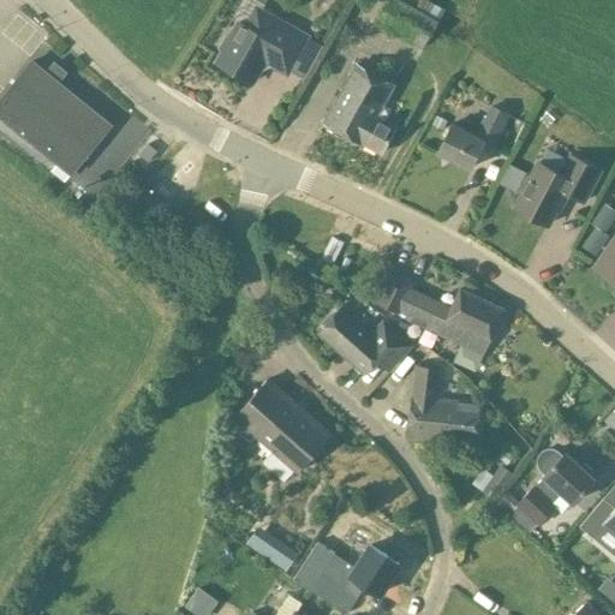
[(387,0),(375,22),(423,49),(443,12),(436,9),(437,5),(428,0),(402,0),(404,0),(401,0),(387,0)]
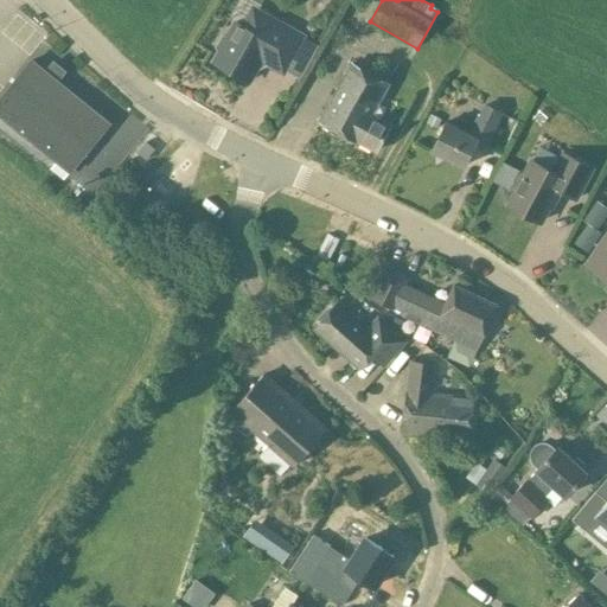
[(219,52),(213,63),(248,82),(260,61),(282,72),(302,37),(259,13),(248,31),(236,24),(229,37),(223,36),(216,48),(219,52)]
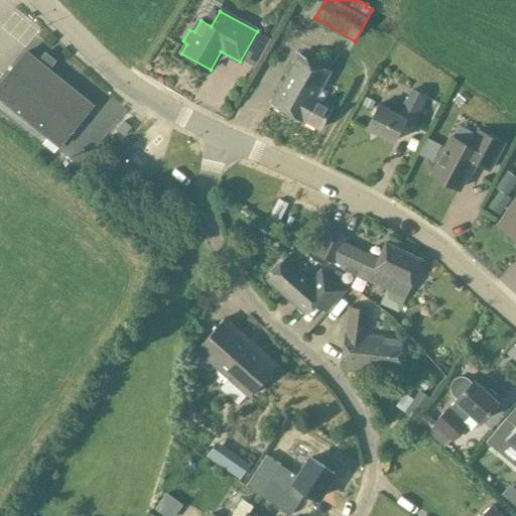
[(0,97),(59,146),(93,105),(27,51),(0,85),(0,97)]
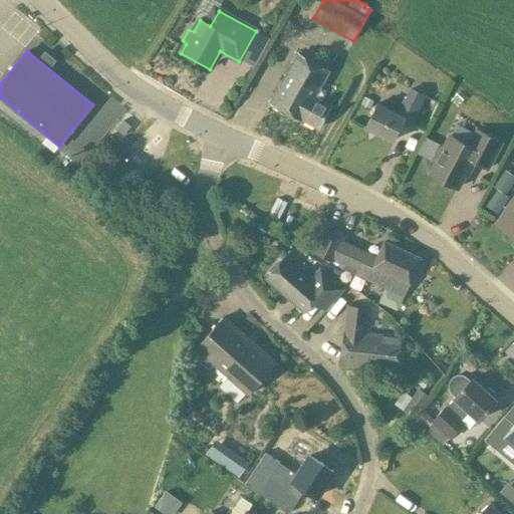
[(318,130),(331,105),(315,96),(329,71),(298,54),(270,102),(318,130)]
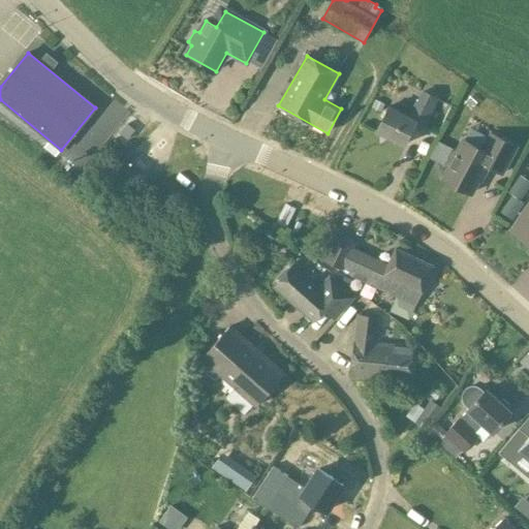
[(376,132),(404,146),(415,124),(424,128),(438,99),(424,91),(410,118),(389,106),(376,132)]
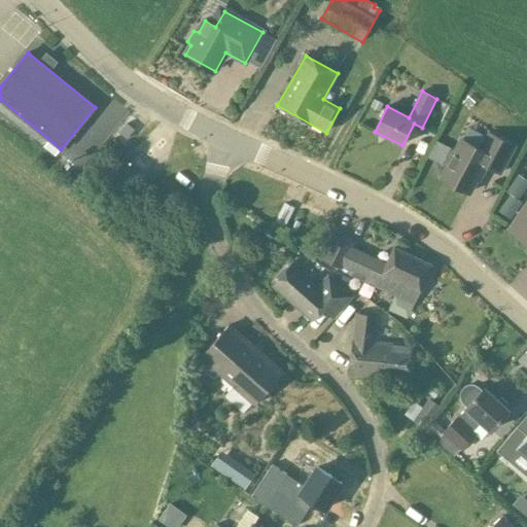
[(477,180),(479,181),(487,167),(500,174),(515,147),(489,133),(481,149),(461,139),(441,178),(469,194),(477,180)]
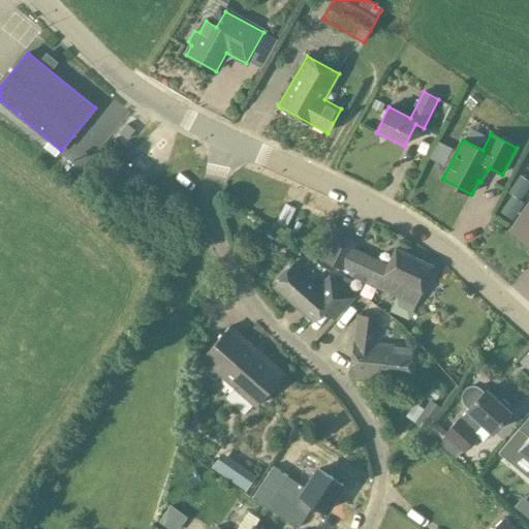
[(143,153),(130,164),(143,177),(154,165),(143,153)]
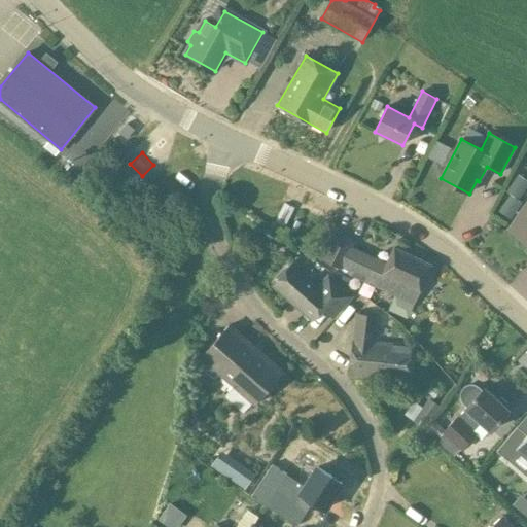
[(511,191),(498,210),(507,216),(526,186),(526,178),(518,173),(506,189),(511,191)]
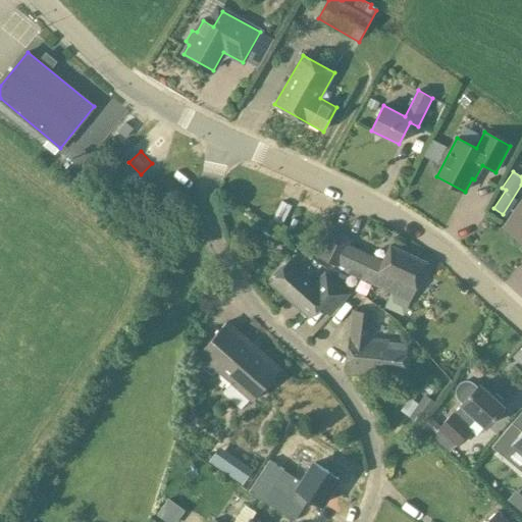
[(286,218),(293,206),(281,201),(272,220),(282,225),(283,223),(294,228),(296,223),(286,218)]
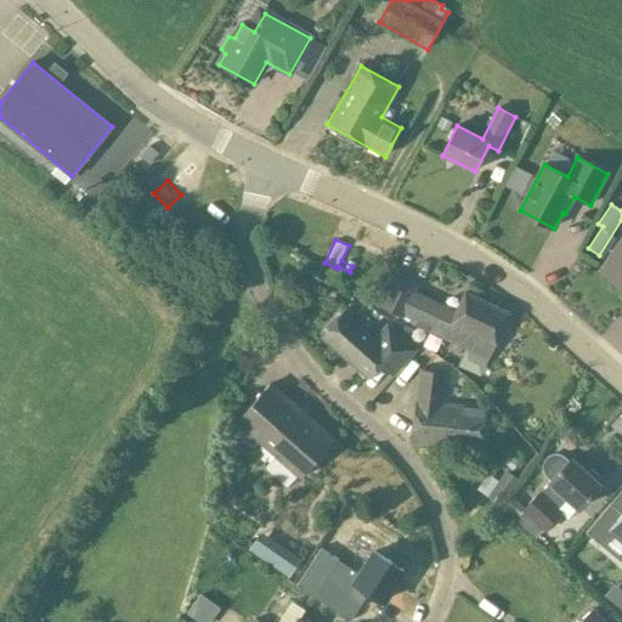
[(621,241),(600,271),(621,286),(621,241)]
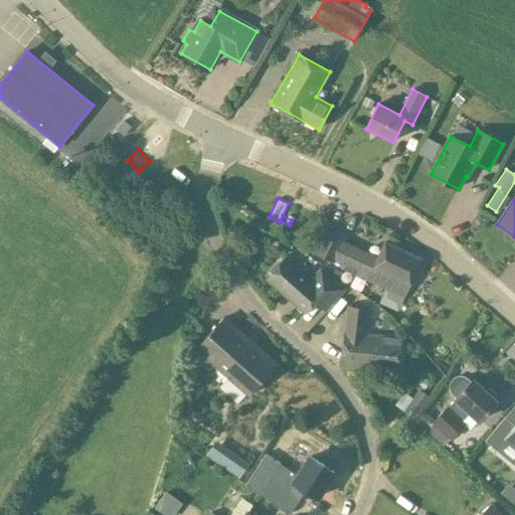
[(343,269),(386,289),(379,303),(398,312),(422,260),(385,242),(377,259),(343,242),(346,235),(327,227),(315,253),(334,262),(334,261),(344,266),(343,269)]
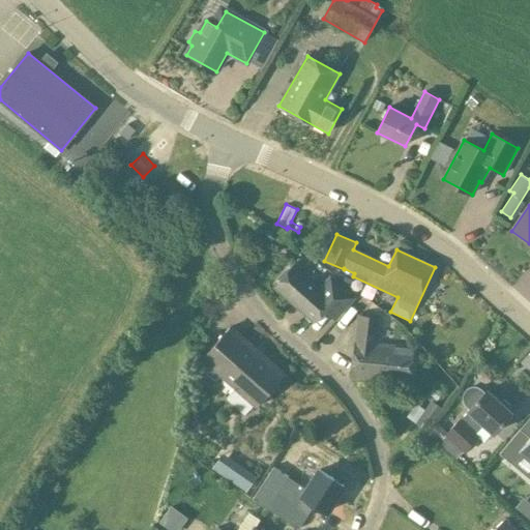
[(325,311),(336,320),(355,298),(330,276),(321,287),(295,263),(274,287),(315,323),(325,311)]
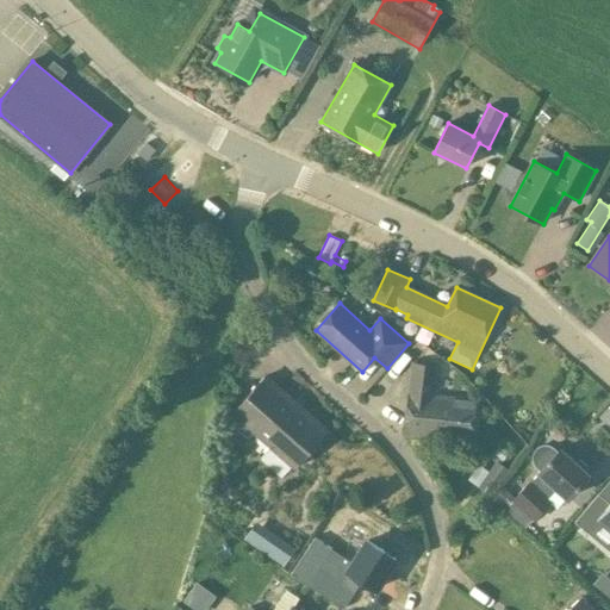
[(449,436),(472,439),(475,403),(454,400),(454,398),(434,396),(437,366),(412,363),(405,435),(449,440),(449,436)]
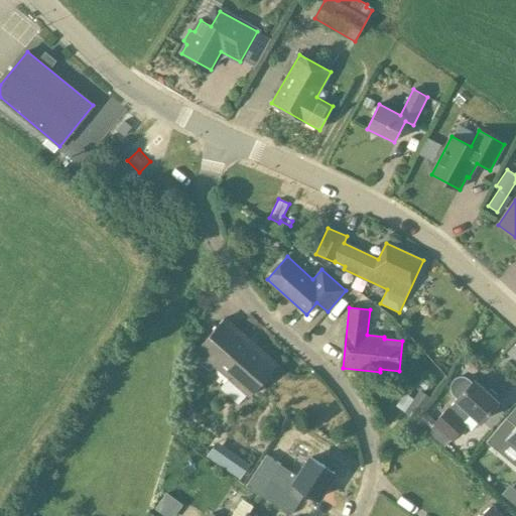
[(224,318),(197,350),(249,397),(277,366),(224,318)]
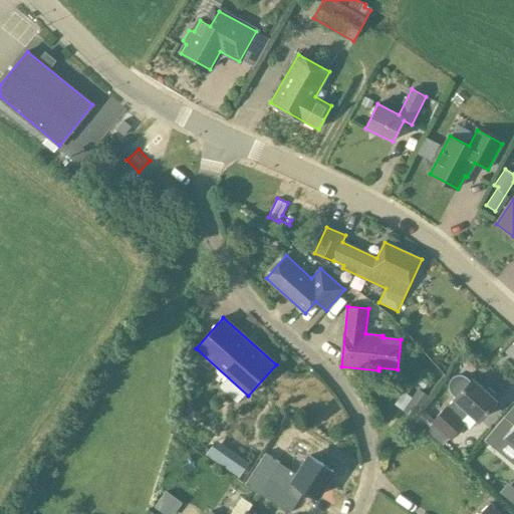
[(454,399),(455,400),(449,406),(447,405),(437,416),(427,407),(416,420),(426,429),(443,445),(449,439),(450,440),(464,425),(470,429),(478,421),(497,400),(473,377),(470,380),(467,377),(463,374),(458,374),(454,376),(450,379),(448,384),(449,390),(453,395),(455,397),(454,399)]
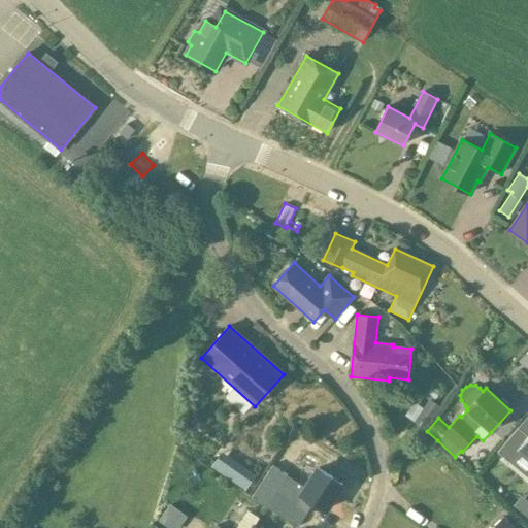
[(430,399),(414,422),(426,430),(441,407),(430,399)]
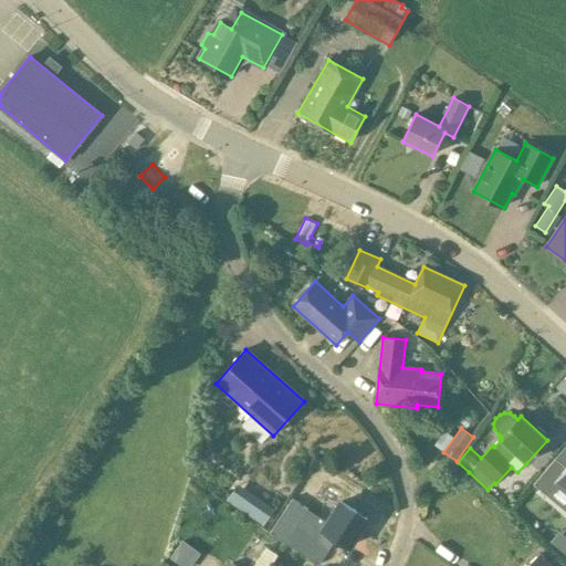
[(565,467),(555,458),(533,484),(545,494),(556,481),(565,489),(565,467)]
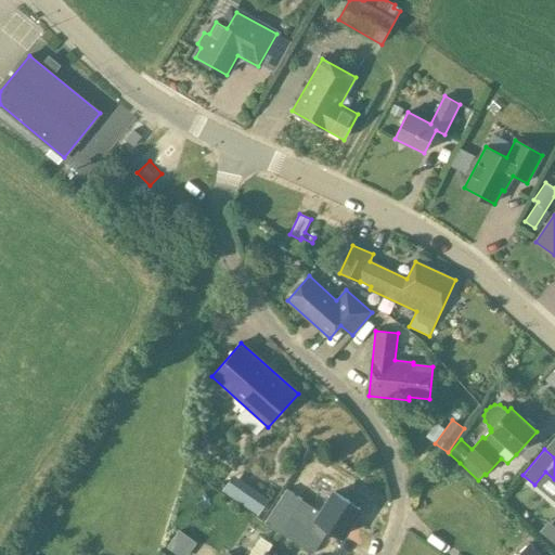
[(349,498),(358,483),(341,474),(333,487),(349,498)]
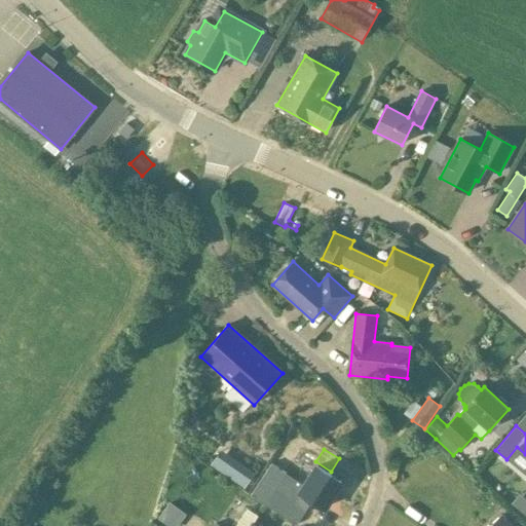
[(245,491),(256,475),(233,459),(222,476),(245,491)]
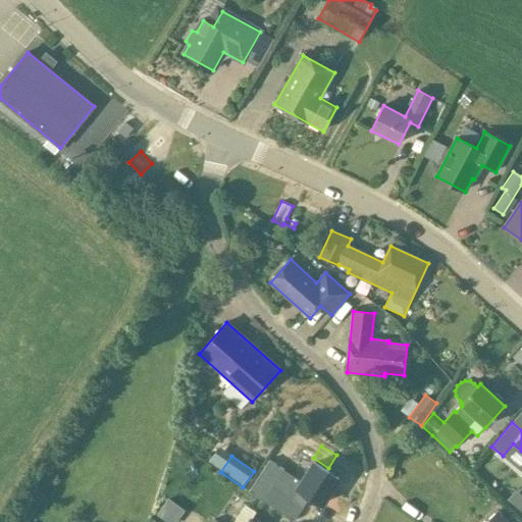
[(269,460),(249,491),(295,521),(310,498),(321,505),(338,479),(315,464),(303,482),(269,460)]
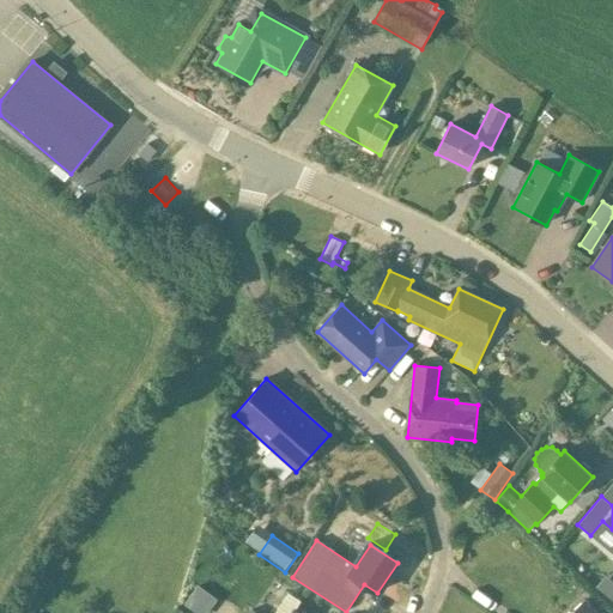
[(612,582),(605,575),(596,586),(612,598),(612,582)]
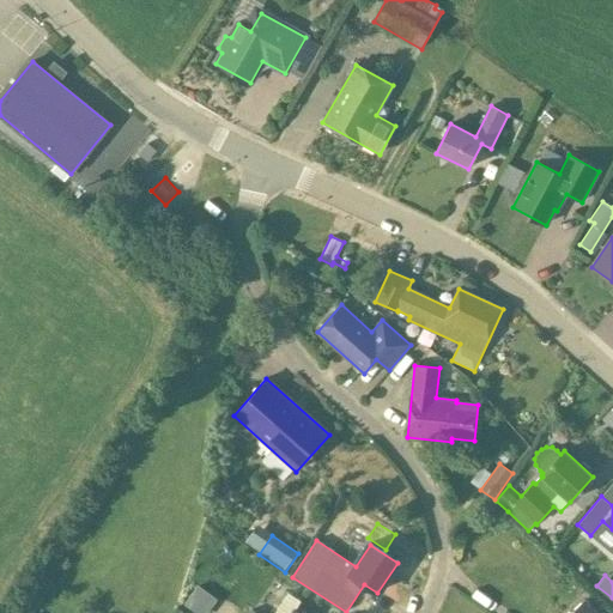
[(183,604),(199,612),(206,612),(217,596),(196,583),(183,604)]
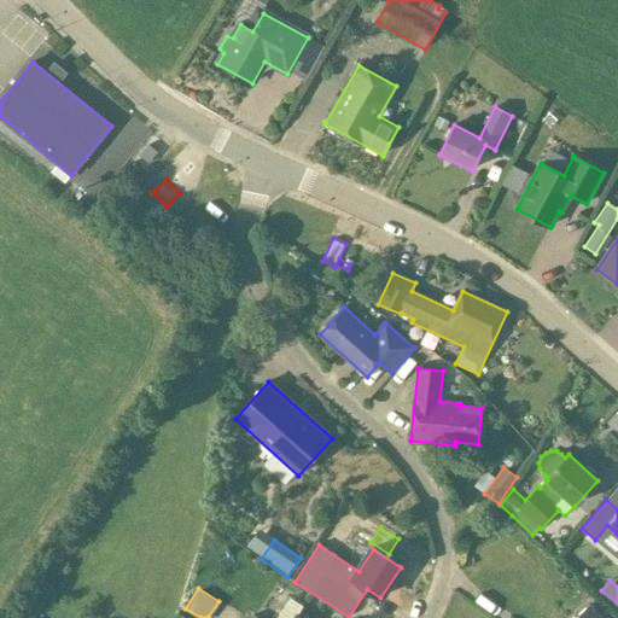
[(304,617),(299,614),(304,606),(291,598),(277,617),(304,617)]
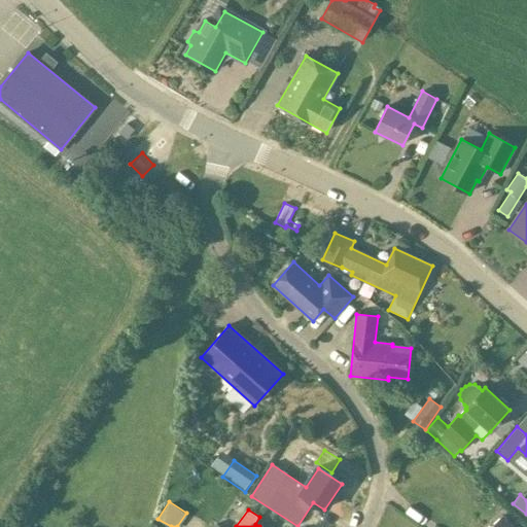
[(489,526),(512,526),(502,516),(489,526)]
